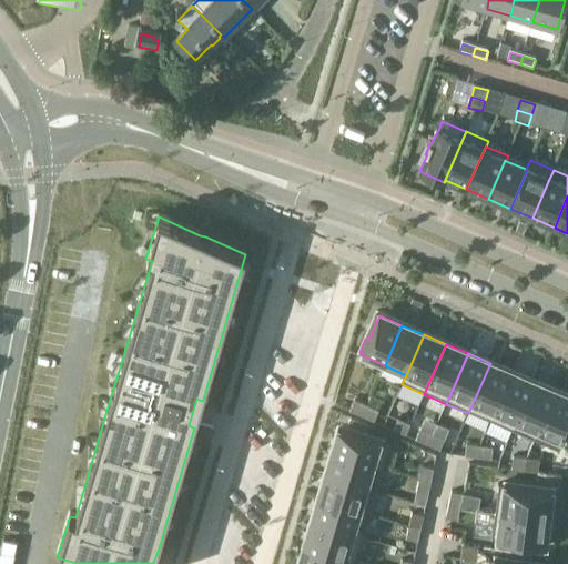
[(490,363),(468,413),(490,423),(513,372),(490,363)]
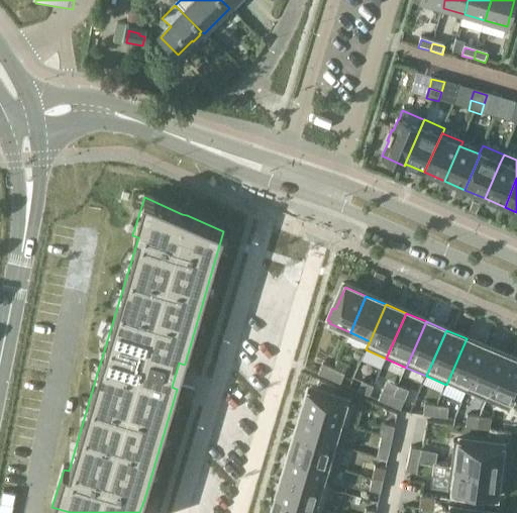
[(446,385),(441,396),(461,404),(467,394),(471,385),(486,347),(467,338),(446,385)]
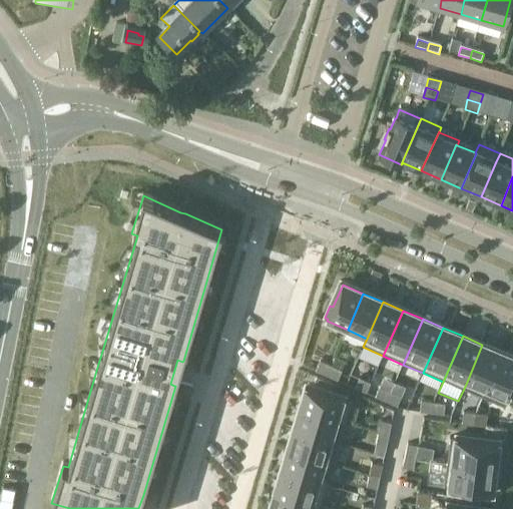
[(467,382),(463,391),(482,399),(483,399),(486,390),(493,375),(502,354),(482,345),(467,382)]
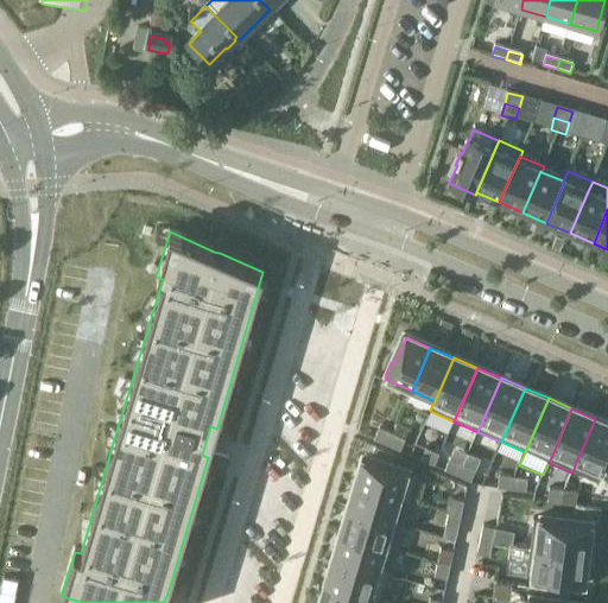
[(576,462),(572,473),(597,483),(606,464),(607,465),(607,424),(595,419),(584,444),(576,462)]
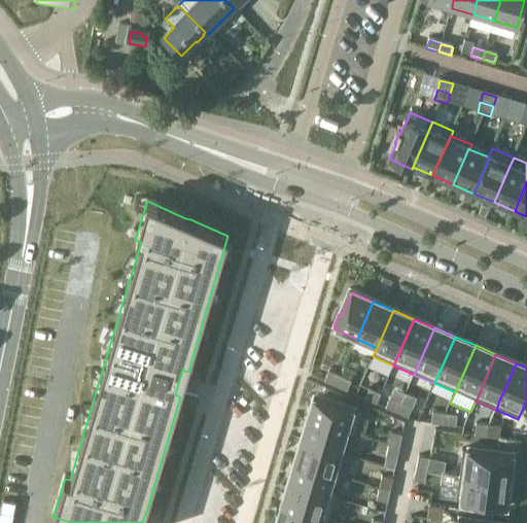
[(329,374),(324,384),(336,389),(341,378),(329,374)]
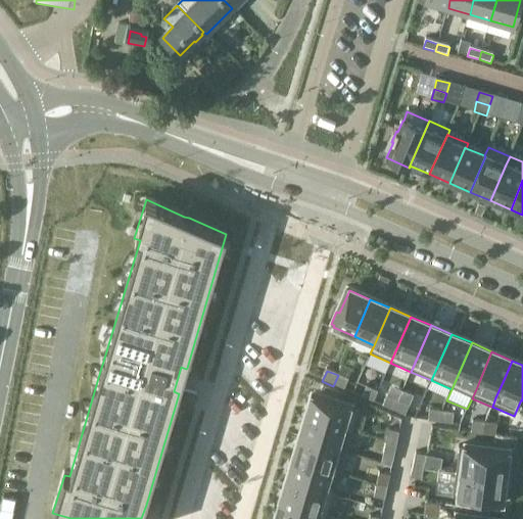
[(338,375),(333,386),(344,390),(349,380),(338,375)]
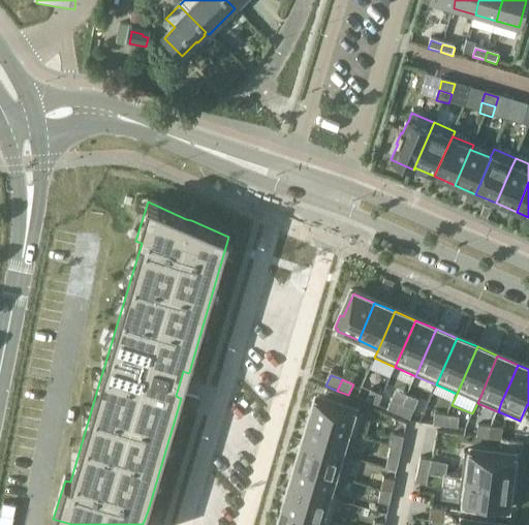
[(314,402),(308,425),(356,439),(364,417),(341,409),(344,399),(328,392),(323,404),(314,402)]
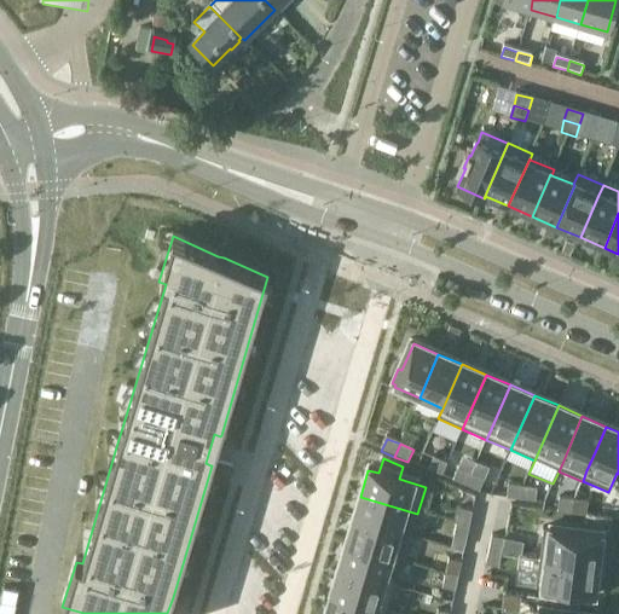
[(434,459),(429,471),(443,478),(447,465),(434,459)]
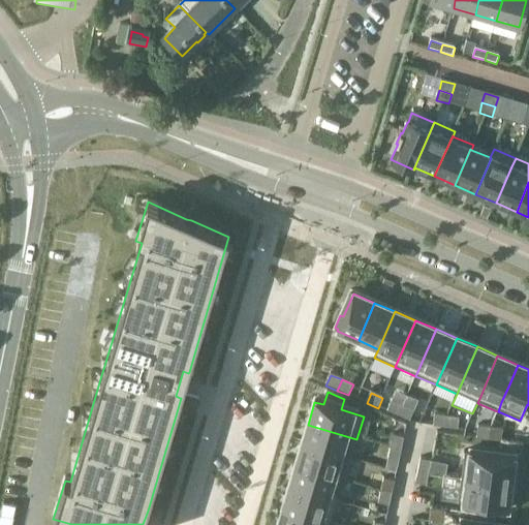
[(392,401),(387,412),(399,417),(403,406),(392,401)]
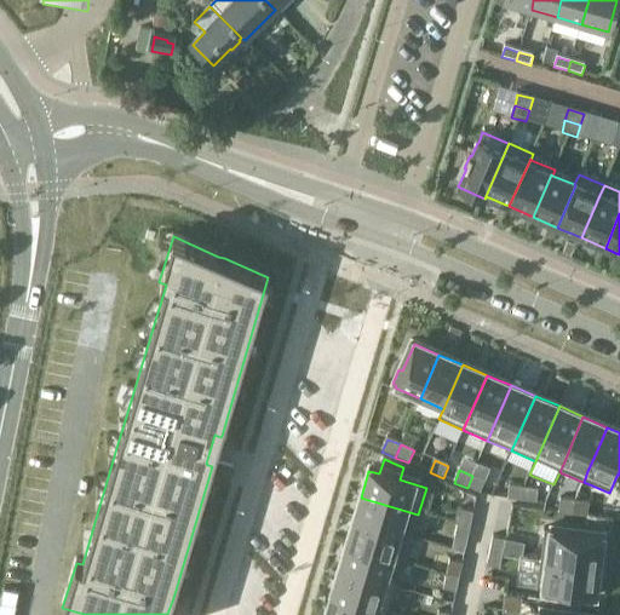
[(472,476),(468,488),(481,494),(486,482),(472,476)]
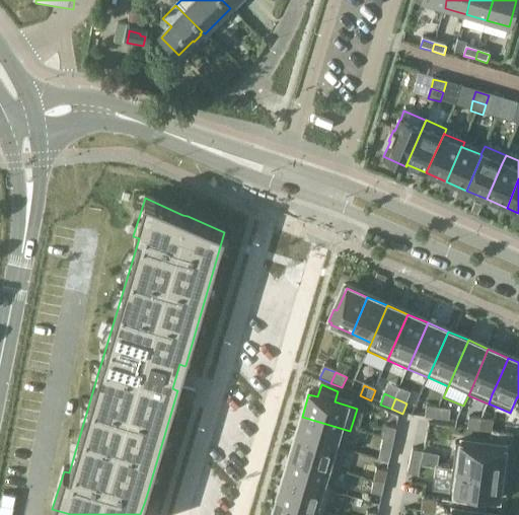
[(427,408),(425,419),(437,421),(439,410),(427,408)]
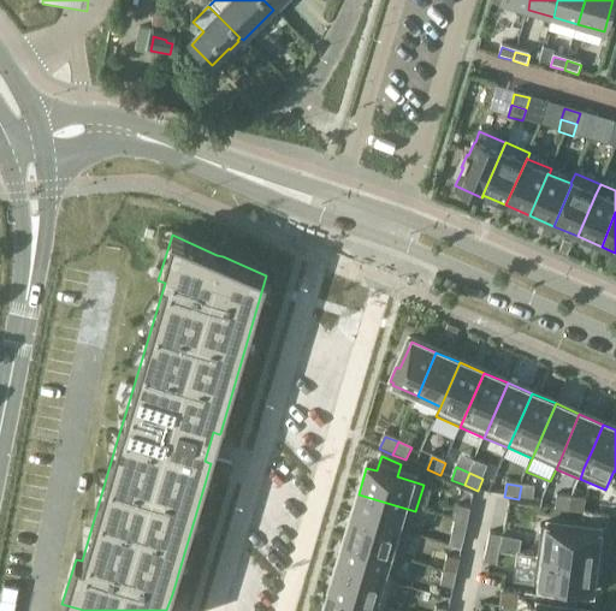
[(521,486),(519,499),(533,500),(534,487),(521,486)]
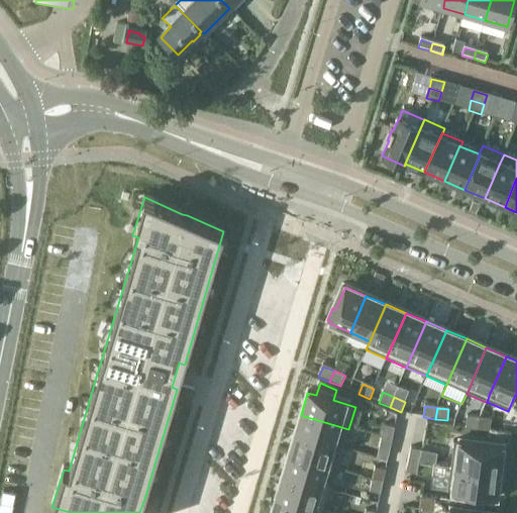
[(301,415),(294,437),(342,451),(348,429),(301,415)]
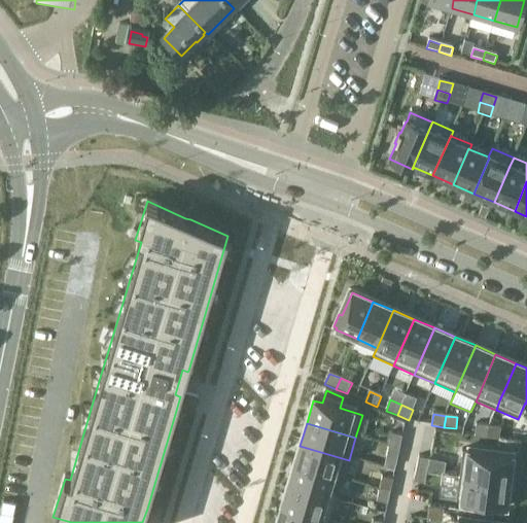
[(477,426),(475,438),(487,439),(489,428),(477,426)]
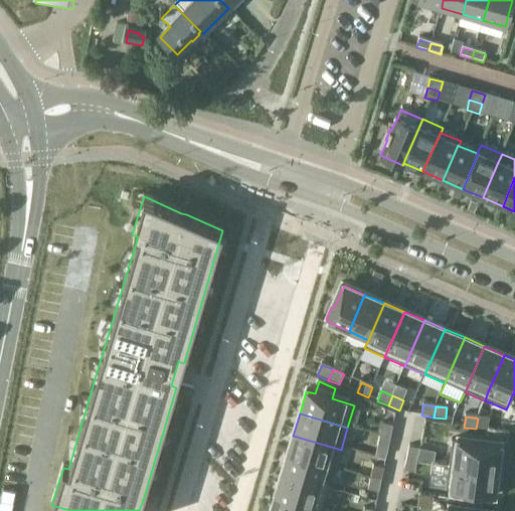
[(478,418),(476,429),(488,431),(490,419),(478,418)]
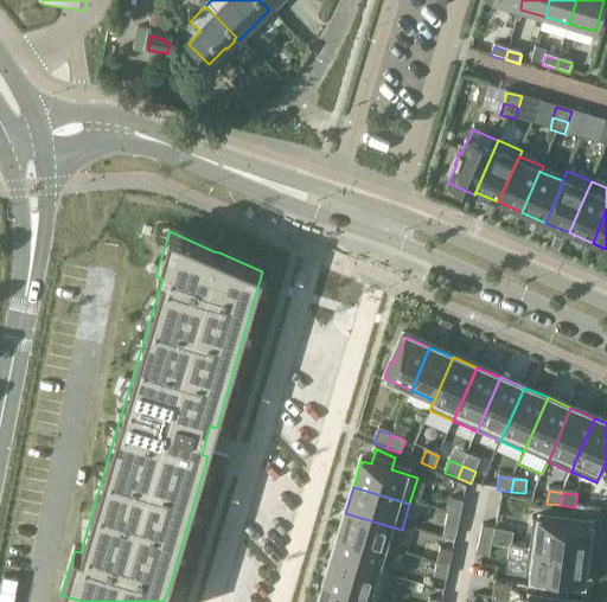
[(451,500),(448,514),(461,517),(464,503),(451,500)]
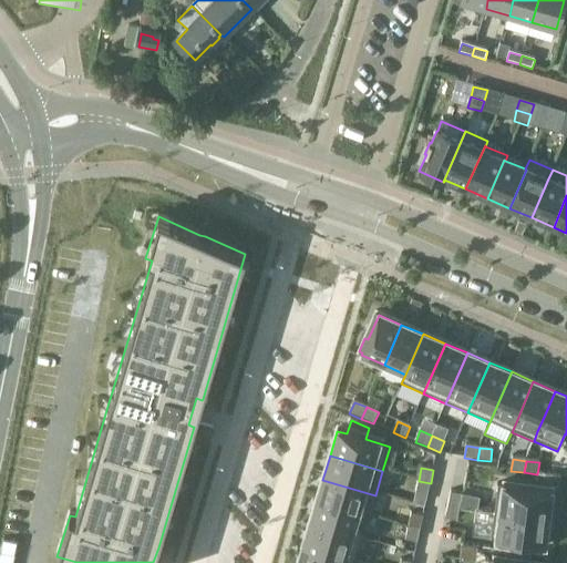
[(545,476),(543,492),(553,493),(554,477),(545,476)]
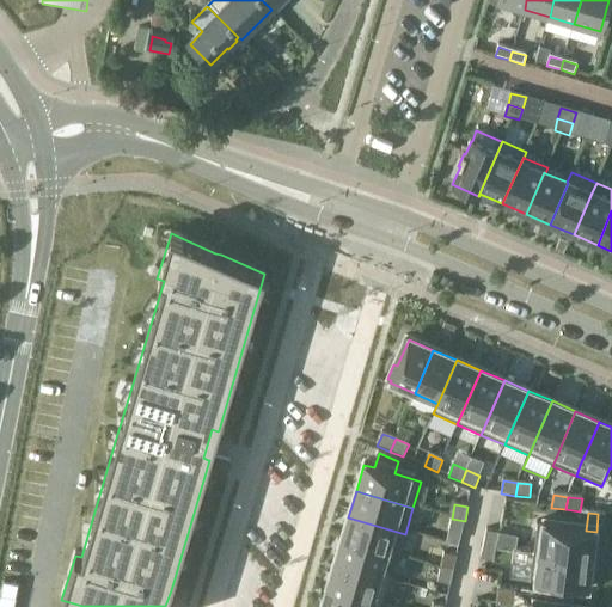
[(348,517),(341,543),(398,559),(405,534),(348,517)]
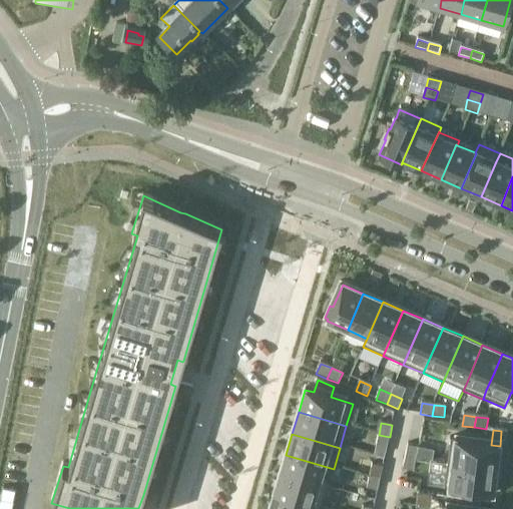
[(379,435),(376,447),(387,449),(390,437),(379,435)]
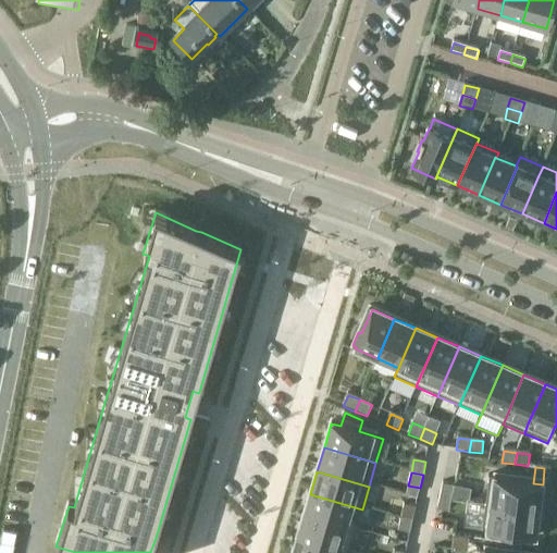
[(489,477),(485,504),(540,512),(543,484),(533,483),(489,477)]
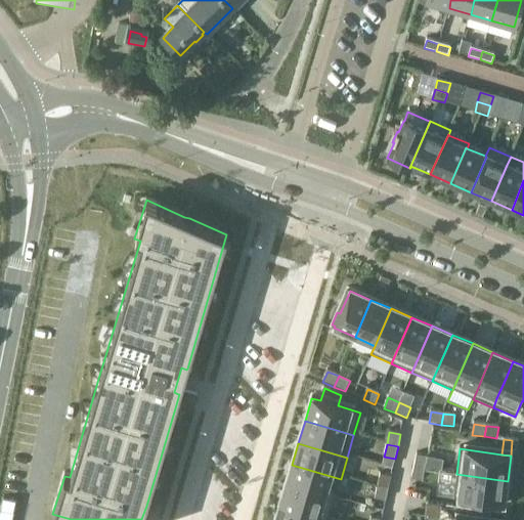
[(417,456),(413,468),(425,470),(428,458),(417,456)]
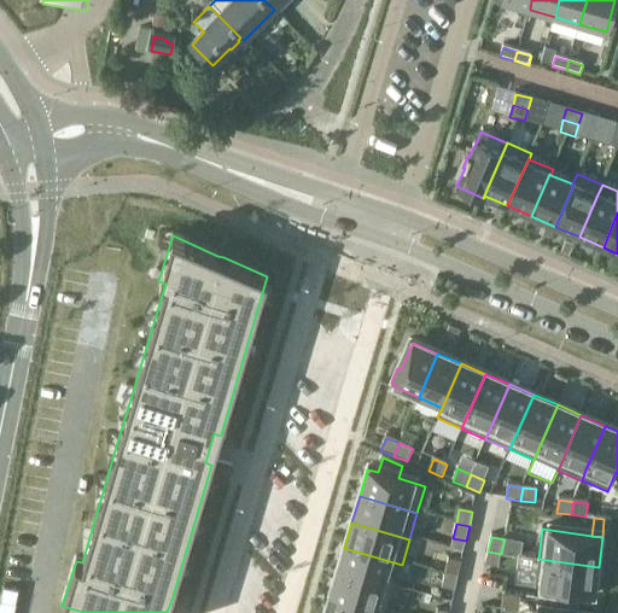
[(344,548),(337,572),(394,590),(402,565),(344,548)]
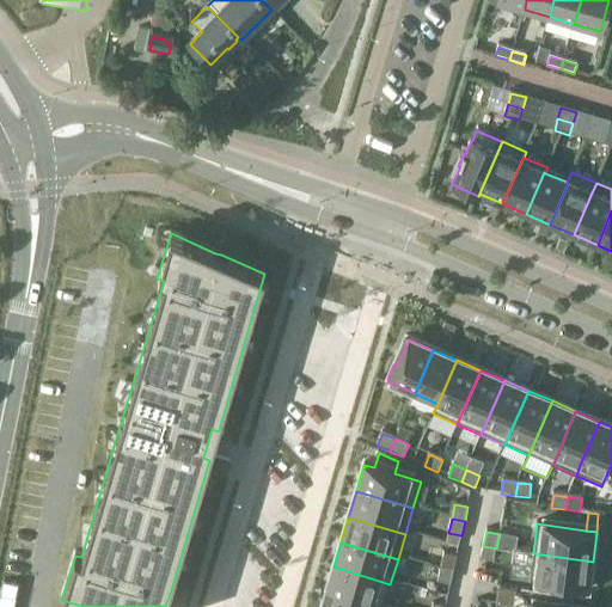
[(483,546),(481,560),(494,563),(496,549),(483,546)]
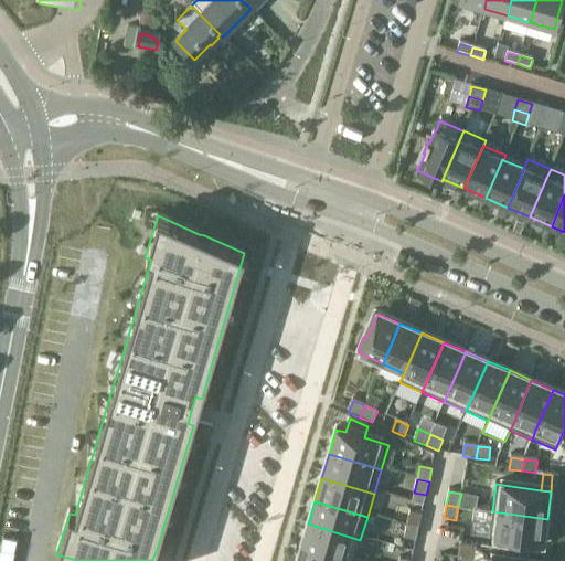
[(492,511),(489,539),(543,547),(547,519),(492,511)]
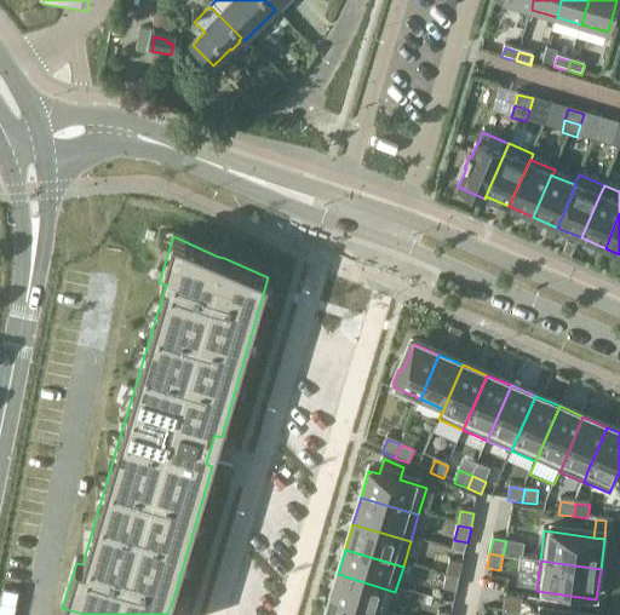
[(449,562),(447,576),(460,580),(463,565),(449,562)]
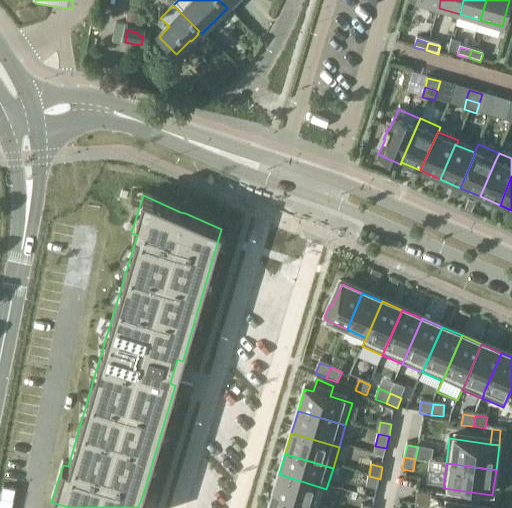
[(279,474),(273,495),(313,507),(321,507),(326,489),(279,474)]
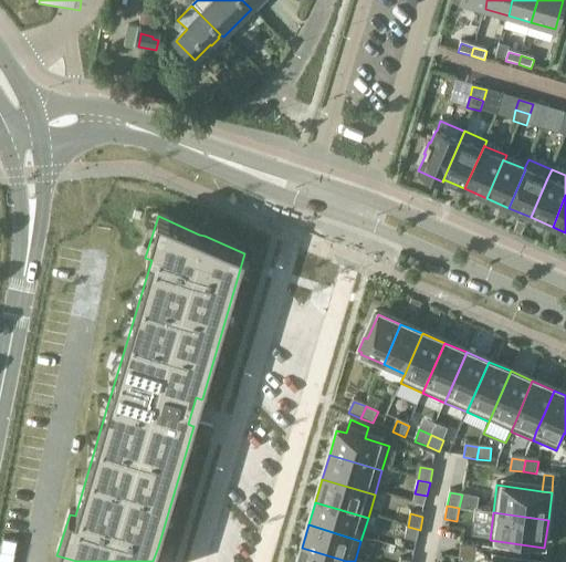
[(408,527),(405,540),(417,542),(420,530),(408,527)]
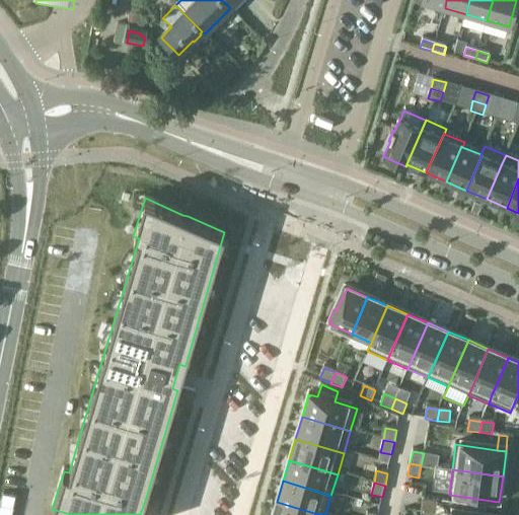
[(277,502),(272,514),(317,514),(277,502)]
